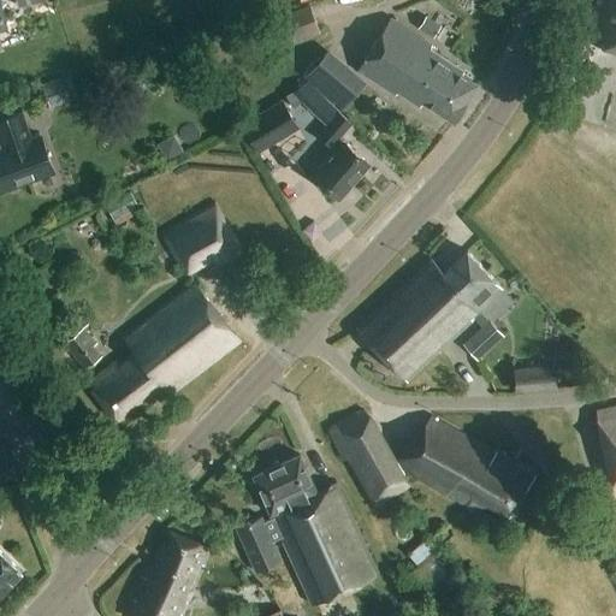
[(615,0),(596,0),(585,41),(615,49),(615,0)]
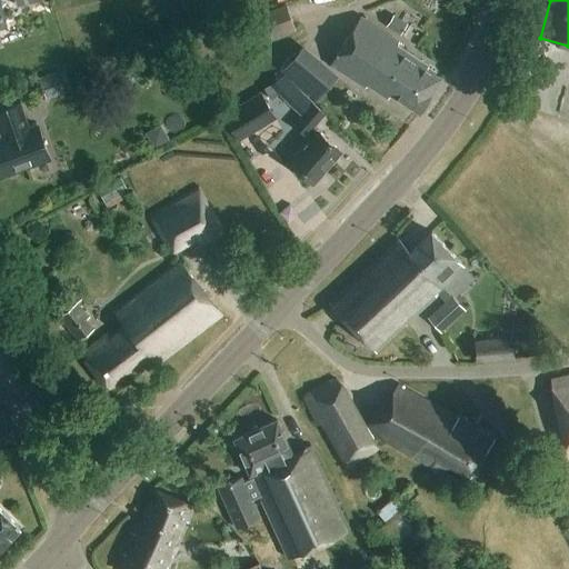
[(262,13),(272,41),(296,33),(286,6),(262,13)]
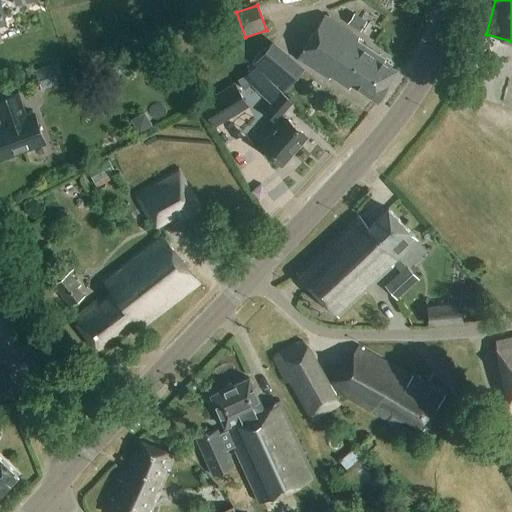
[(366,23),(354,15),(348,24),(360,32),(366,23)]
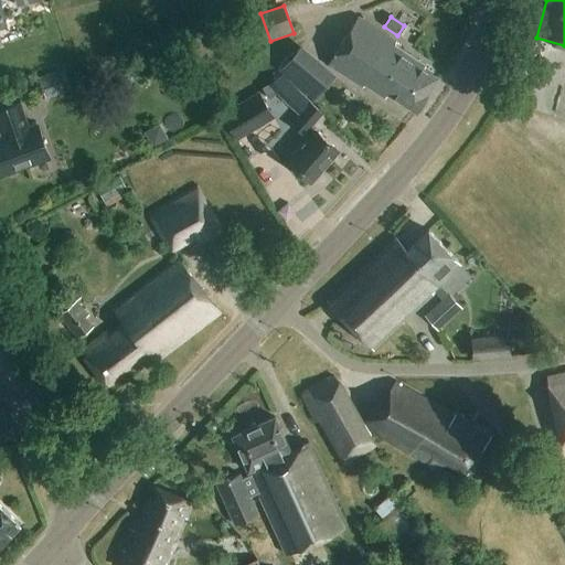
[(396,42),(359,18),(328,65),(363,88),(365,85),(385,98),(387,94),(416,114),(427,96),(426,95),(437,78),(423,70),(426,65),(394,45),(396,42)]
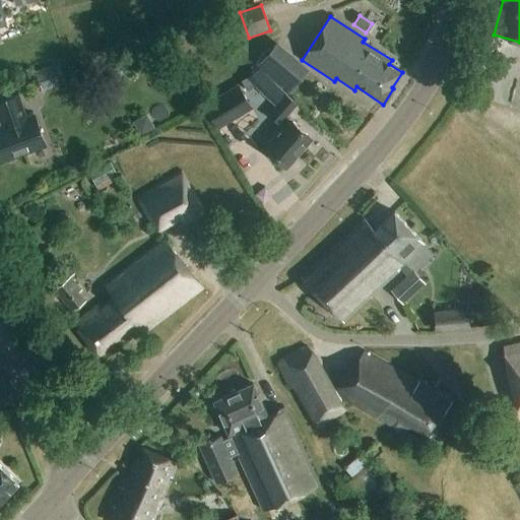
[(133,41),(138,55),(161,47),(156,33),(133,41)]
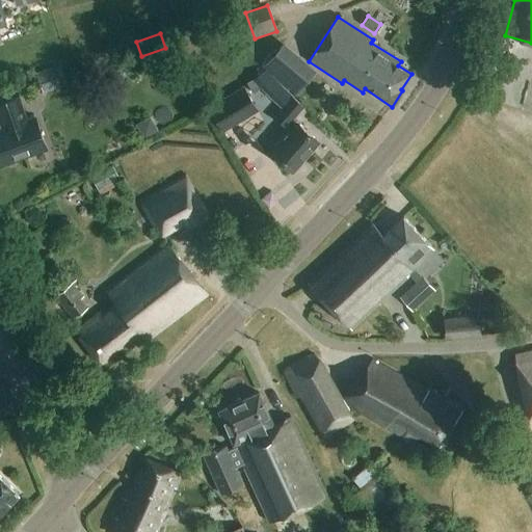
[(35,74),(43,94),(67,85),(59,65),(35,74)]
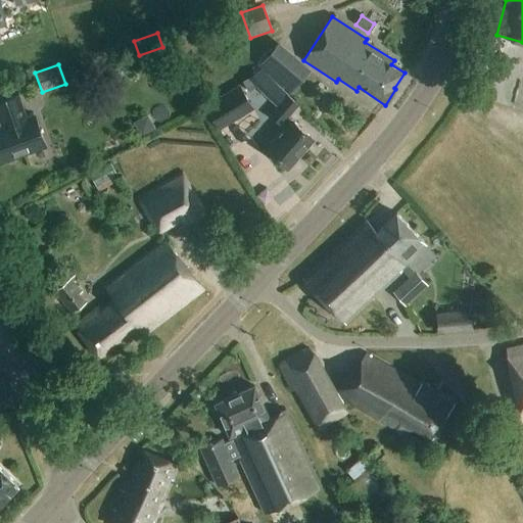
[(251,107),(240,88),(207,107),(219,127),(251,107)]
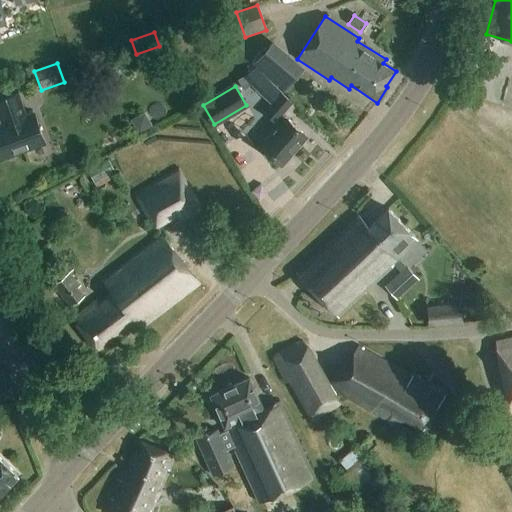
[(26,116),(18,93),(0,99),(0,118),(2,125),(0,125),(0,160),(45,145),(33,113),(26,116)]
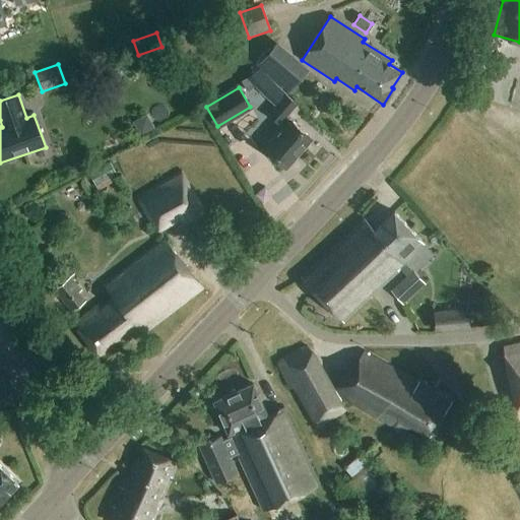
[(296,105),(285,96),(269,116),(283,128),(264,150),(286,169),(312,139),(285,117),(296,105)]
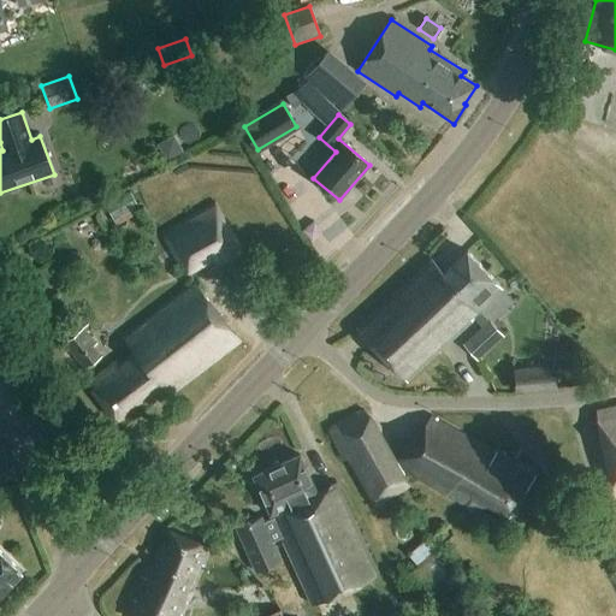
[(137,207),(130,194),(105,207),(112,220),(137,207)]
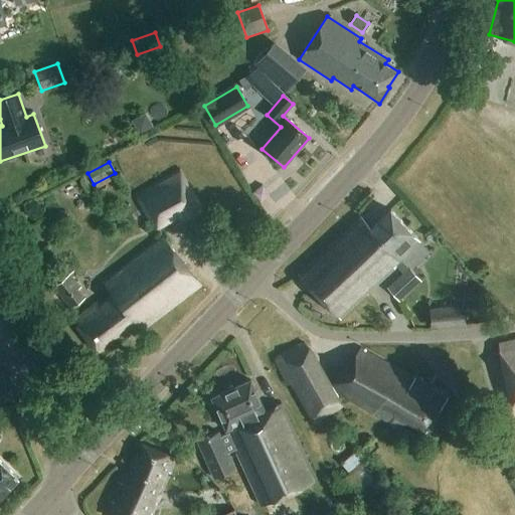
[(203,208),(179,169),(136,196),(154,229),(178,215),(181,221),(203,208)]
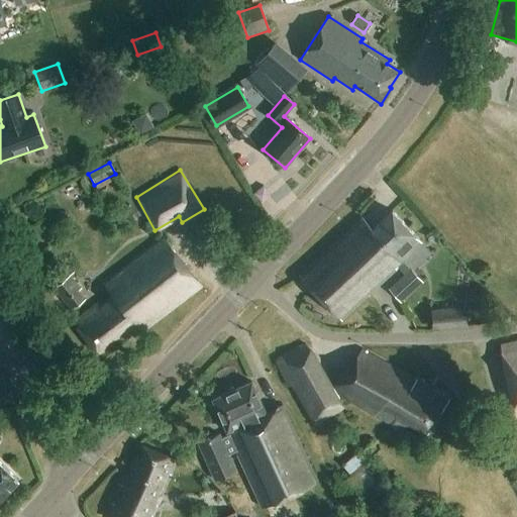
[(373,229),(363,218),(300,277),(341,321),(399,269),(404,275),(389,289),(401,302),(423,283),(402,260),(421,242),(392,212),(373,229)]
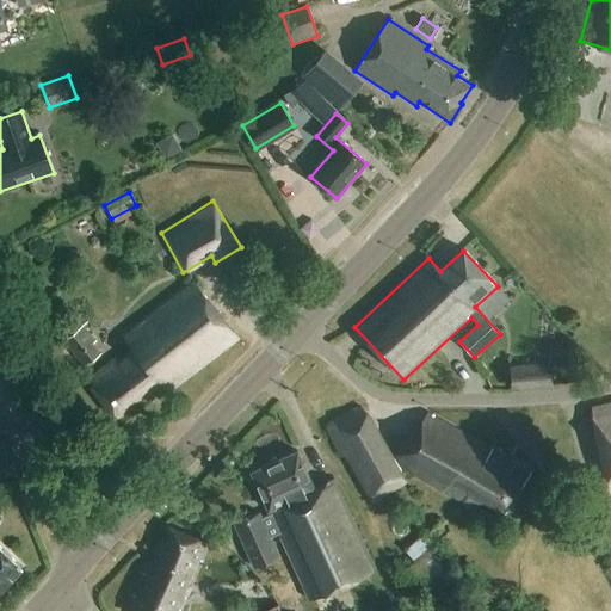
[(238,338),(192,281),(123,335),(136,352),(119,365),(116,362),(87,382),(113,417),(159,383),(166,393),(238,338)]
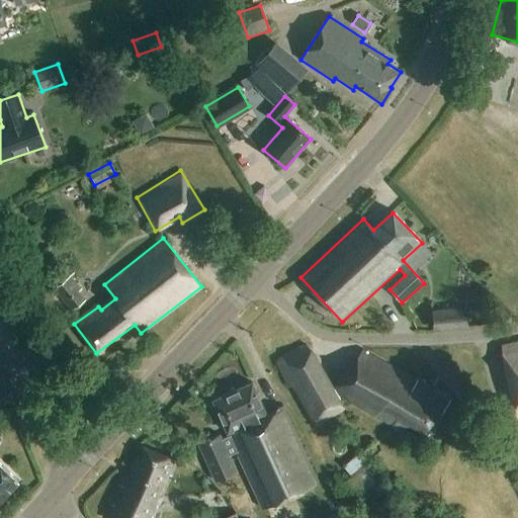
[(76,278),(73,274),(54,289),(71,311),(84,301),(78,292),(80,290),(73,281),(76,278)]
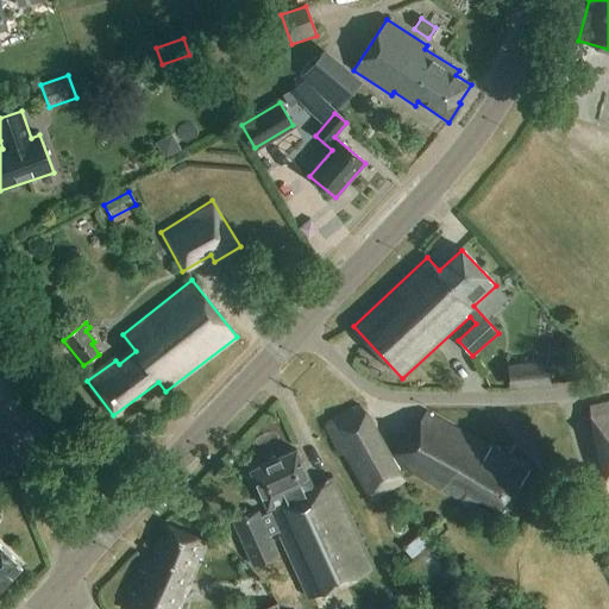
[(550,385),(548,364),(508,366),(509,388),(550,385)]
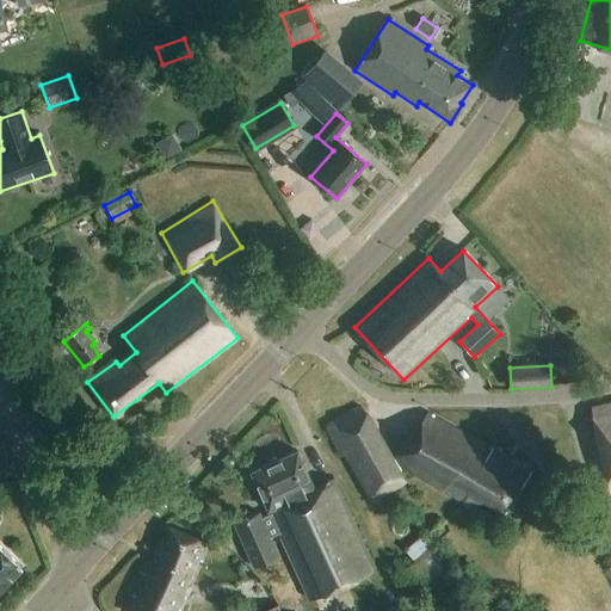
[(610,406),(592,409),(609,493),(610,493),(610,406)]
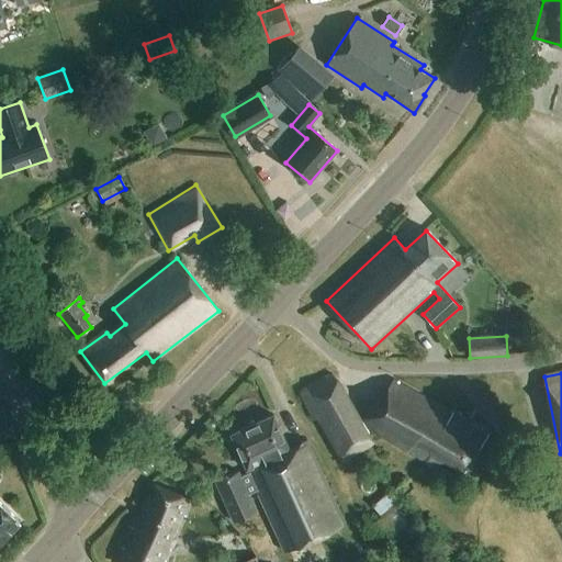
[(373,446),(332,375),(301,393),(314,420),(318,418),(344,463),(373,446)]
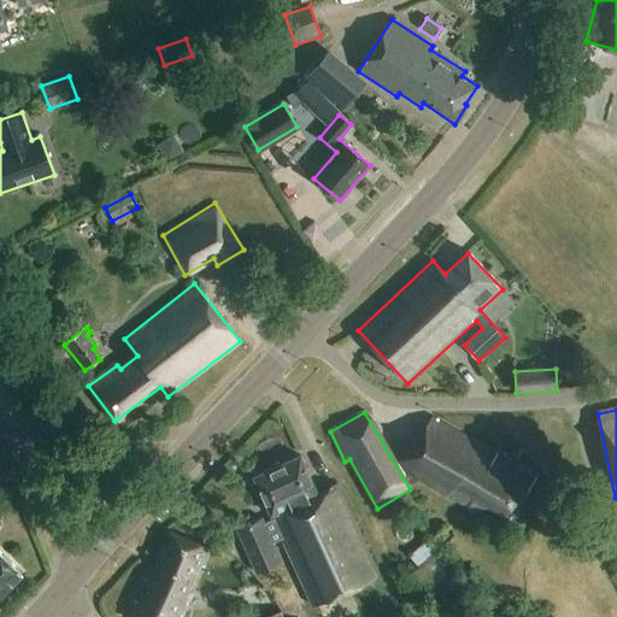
[(495,454),(432,418),(398,465),(470,515),(469,517),(476,522),(485,509),(509,519),(535,477),(497,453),(495,454)]
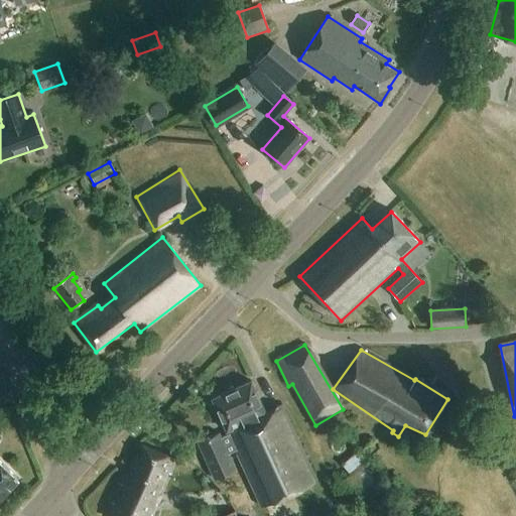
[(316,482),(281,405),(265,413),(251,382),(212,399),(228,434),(214,441),(212,436),(198,442),(215,480),(236,471),(228,454),(235,450),(261,507),(316,482)]
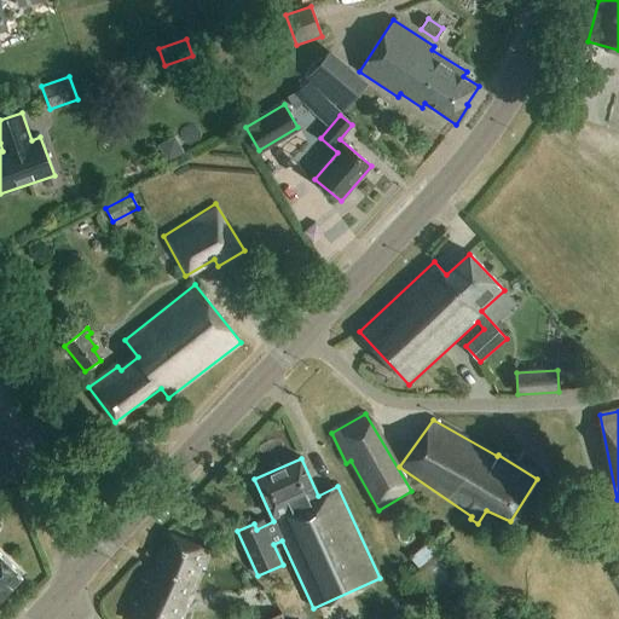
[(208,550),(169,533),(152,572),(146,568),(125,618),(123,618),(181,618),(194,595),(189,594),(208,550)]
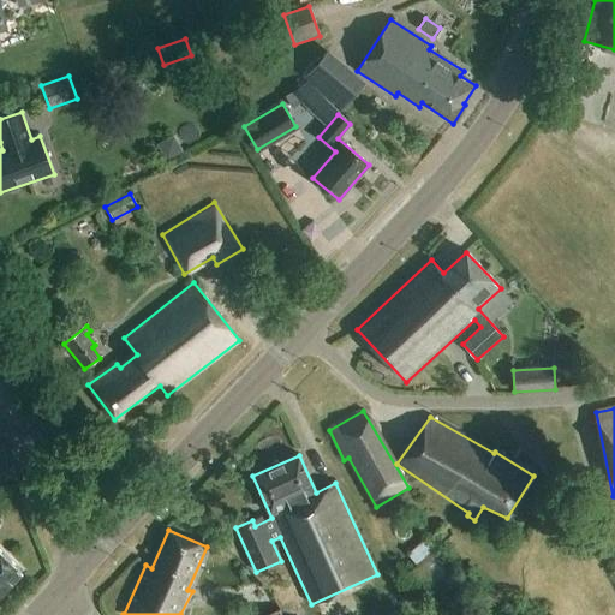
[(428,538),(410,554),(419,566),(437,550),(428,538)]
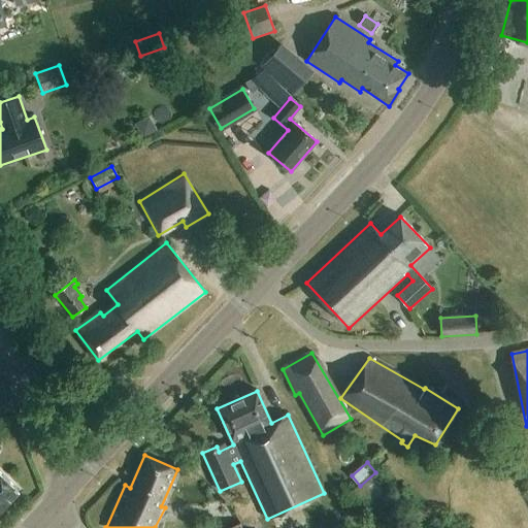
[(0,510),(19,491),(0,473),(0,510)]
